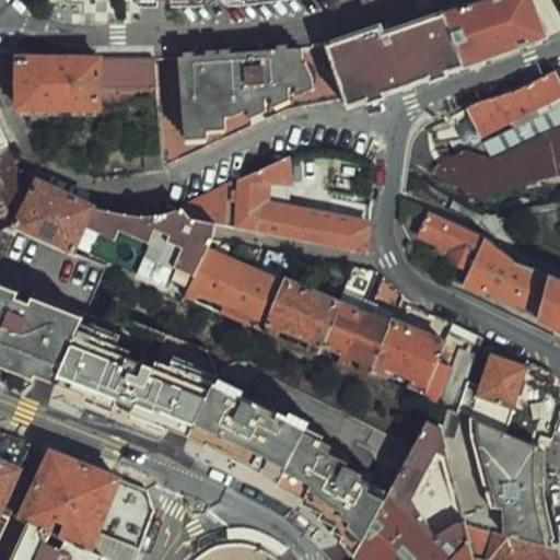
[(531,0),(488,0),(444,12),(463,63),(544,35),(531,0)]
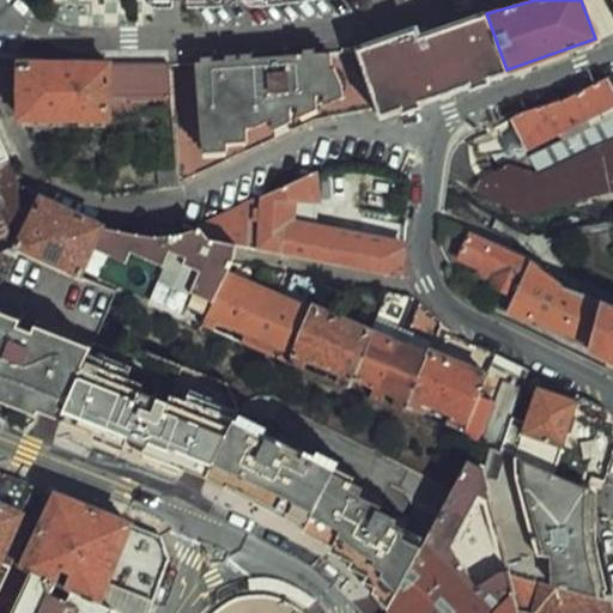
[(380,114),(507,70),(486,13),(417,35),(416,28),(354,47),(377,107),(380,114)]
